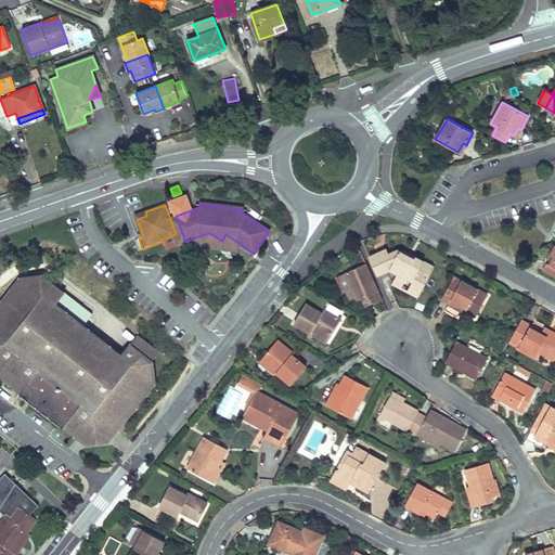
[(176,216),(170,219),(176,234),(179,244),(185,242),(176,216)]
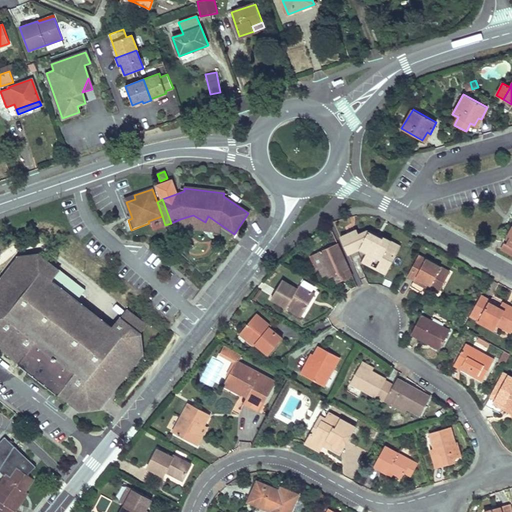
[(180,219),(179,228),(220,232),(221,225),(208,216),(205,222),(193,215),(180,219)]
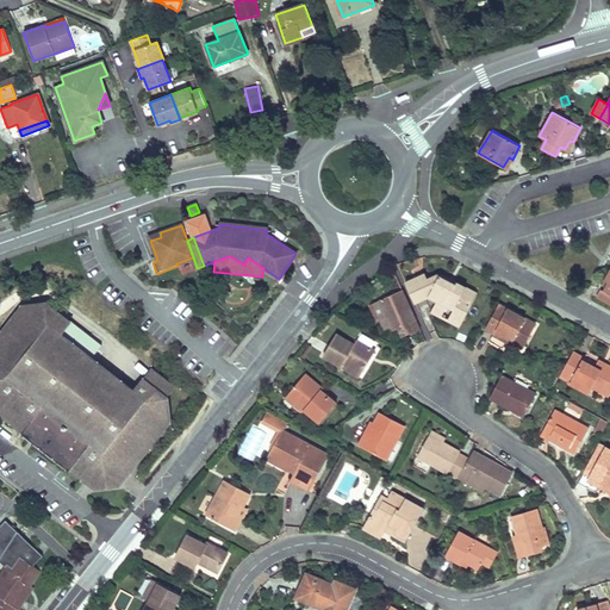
[(601,288),(596,297),(609,304),(609,271),(605,280),(609,282),(604,290),(601,288)]
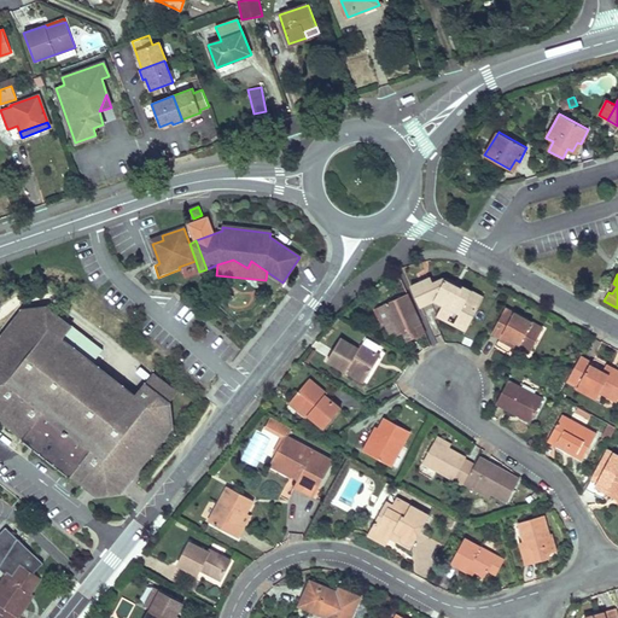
[(430,277),(410,286),(420,305),(431,302),(436,299),(443,303),(442,307),(438,313),(449,318),(454,309),(460,313),(456,321),(468,327),(477,310),(476,307),(479,305),(484,297),(464,286),(462,289),(443,279),(433,284),(430,277)]
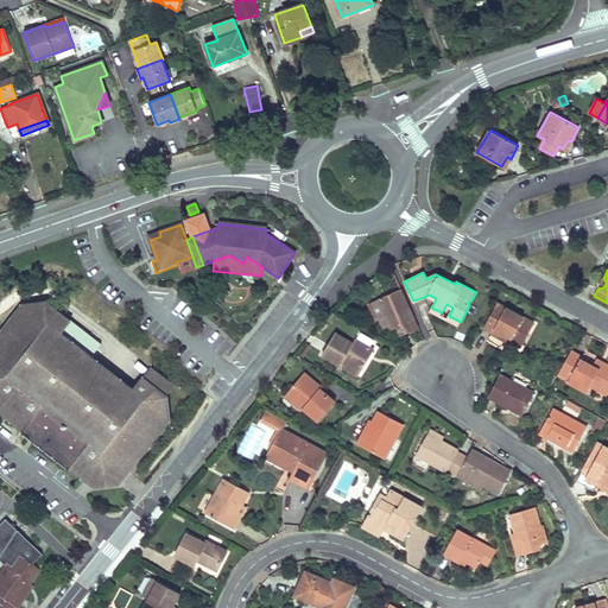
[(439,272),(436,274),(455,284),(456,282),(439,272)]
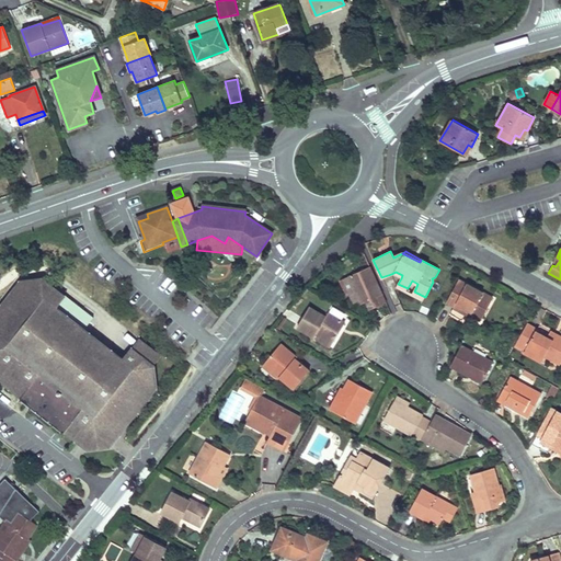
[(369,266),(347,276),(355,292),(357,290),(363,302),(367,301),(370,309),(386,302),(369,266)]
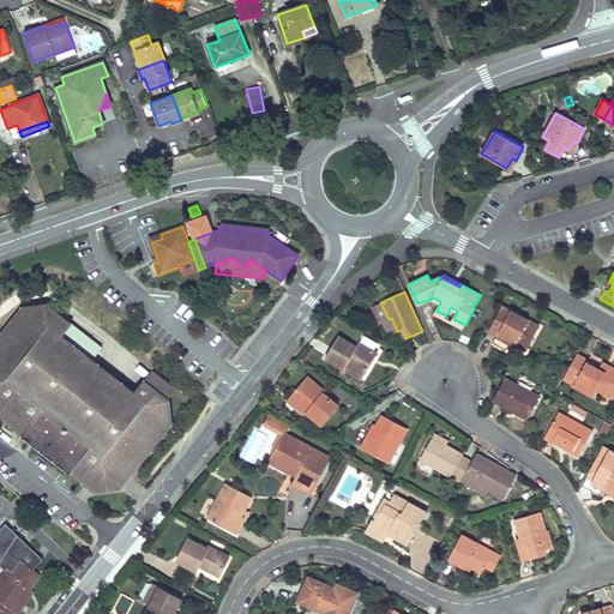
[(134,395),(60,337),(71,325),(46,306),(24,308),(0,338),(0,414),(24,434),(23,437),(30,441),(71,474),(72,471),(84,481),(96,491),(108,489),(120,487),(128,476),(170,422),(168,401),(176,389),(152,371),(143,381),(134,395)]
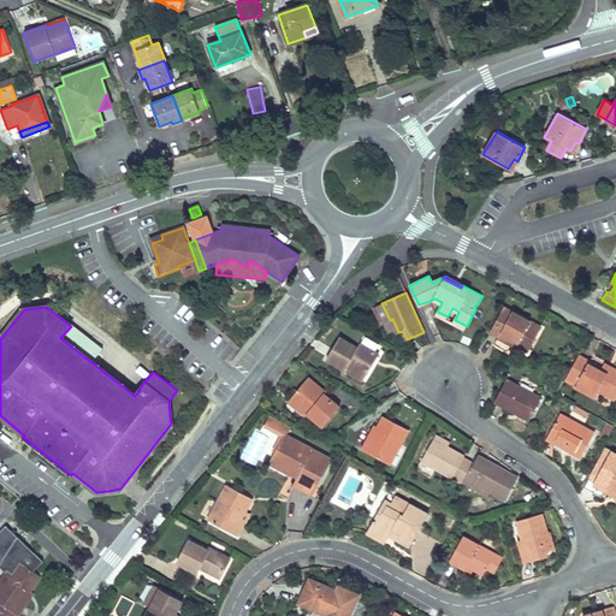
[(504,307),(491,331),(499,336),(501,336),(502,332),(519,342),(516,344),(517,345),(528,350),(542,327),(504,307)]
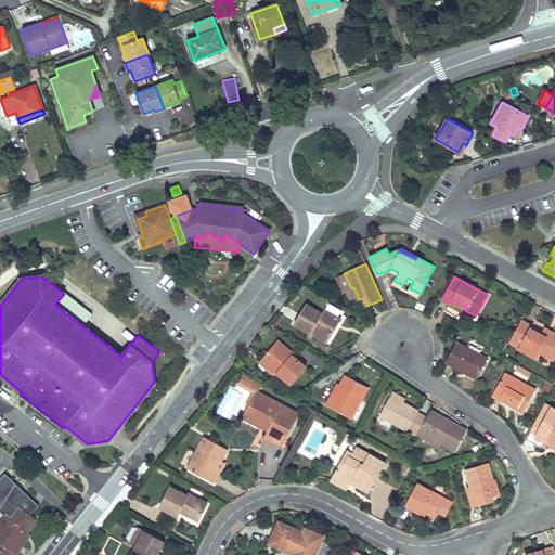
[(394,281),(392,283),(420,296),(421,294),(410,288),(413,281),(408,278),(403,285),(394,281)]
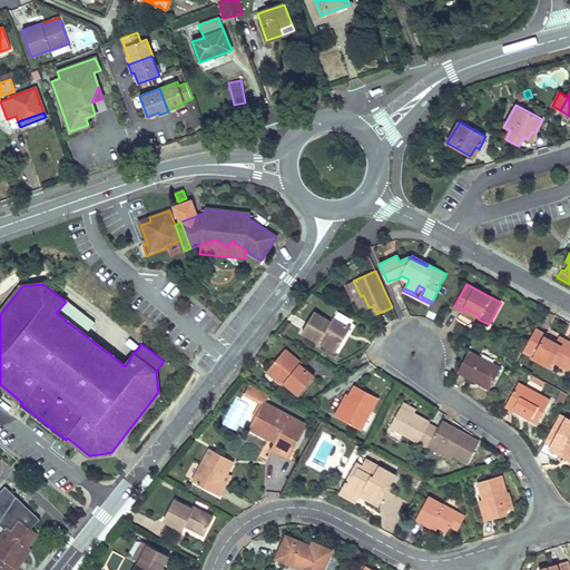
[(461,312),(478,322),(479,320),(478,318),(480,316),(464,307),(463,311),(462,311),(461,312)]
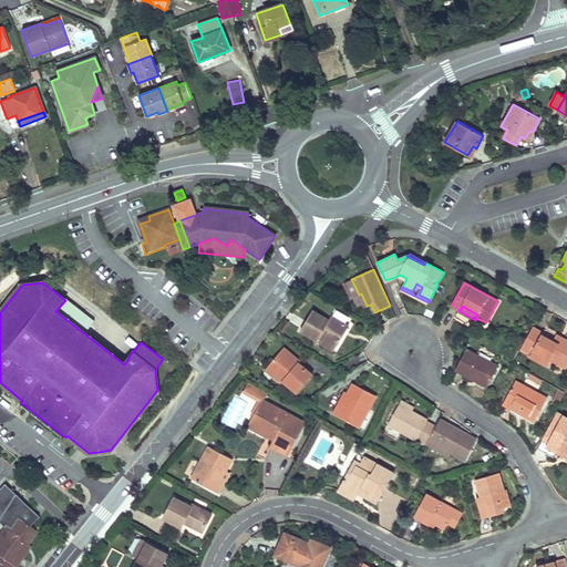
[(312,310),(300,330),(318,341),(320,337),(337,346),(349,326),(331,316),(329,320),(312,310)]
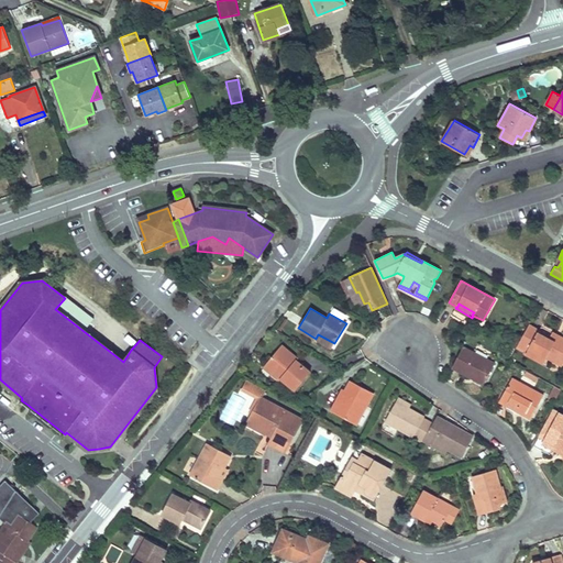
[(526,329),(517,345),(528,351),(530,348),(547,356),(562,365),(562,363),(562,337),(559,335),(558,337),(555,341),(550,338),(538,332),(540,329),(529,324),(526,329)]
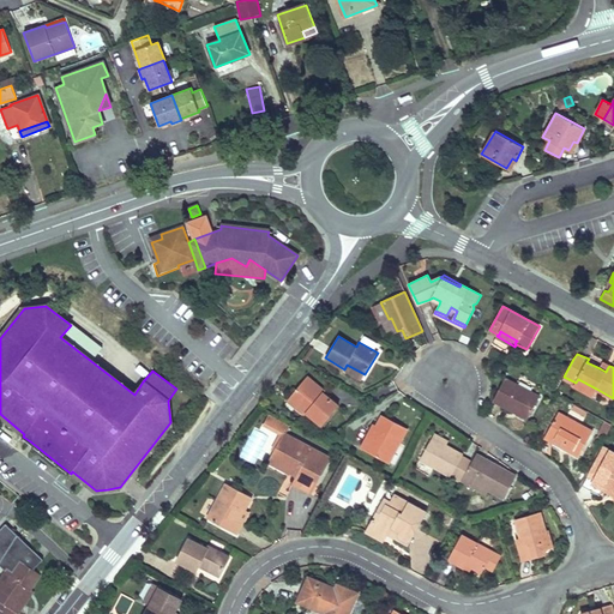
[(347,365),(344,369),(362,379),(365,374),(347,365)]
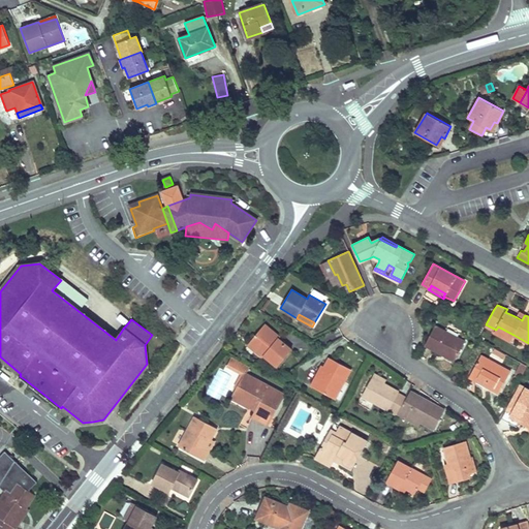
[(265,324),(251,340),(266,351),(262,354),(263,355),(277,367),(291,349),(278,339),(280,337),(265,324)]
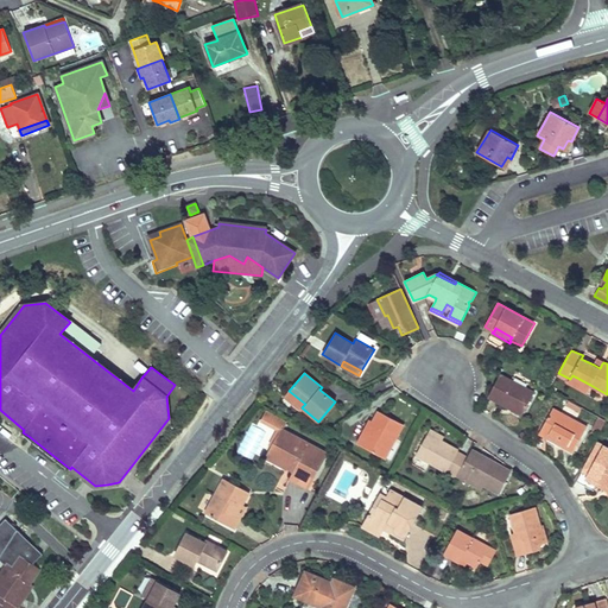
[(501,374),(489,396),(508,407),(510,404),(524,411),(534,392),(501,374)]
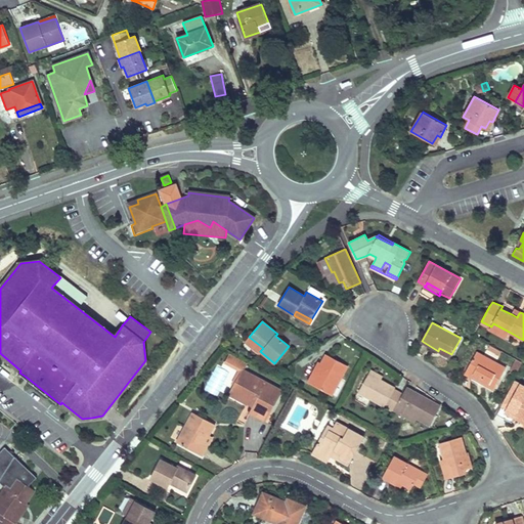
[(493,323),(491,326),(507,336),(509,332),(493,323)]
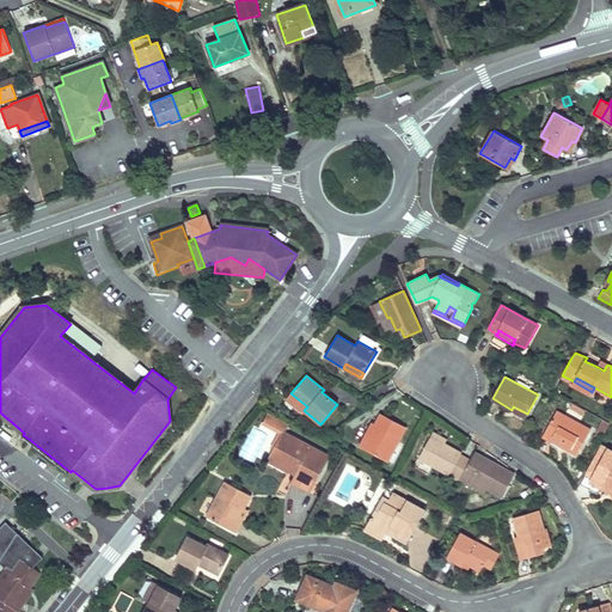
[(291,393),(287,398),(304,412),(305,411),(304,410),(307,407),(291,393)]
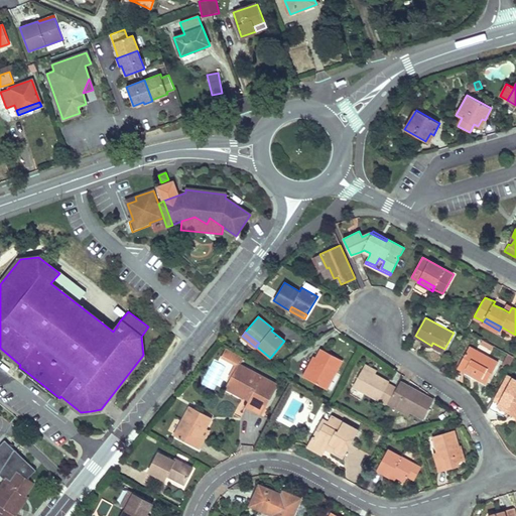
[(486,355),(491,348),(483,342),(478,350),(486,355)]
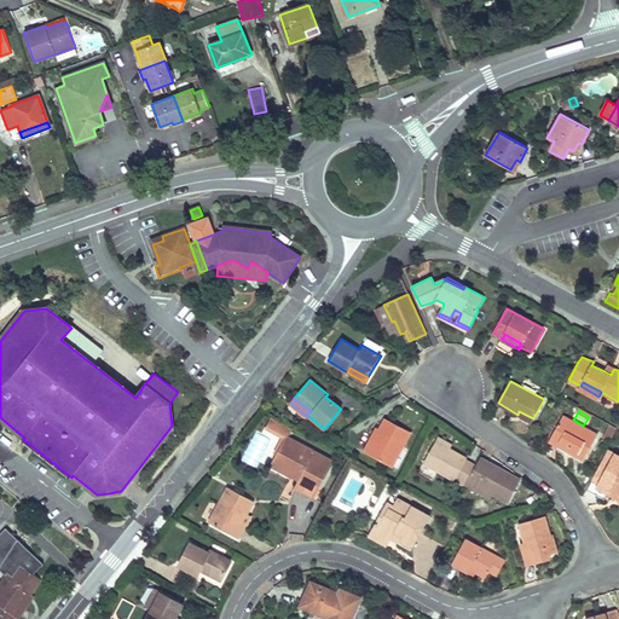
[(519,411),(518,415),(531,422),(533,418),(519,411)]
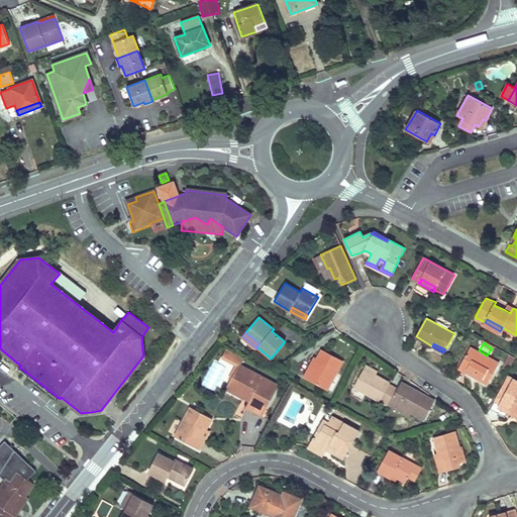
[(499,364),(470,347),(458,369),(466,373),(467,370),(477,376),(475,378),(487,384),(499,364)]
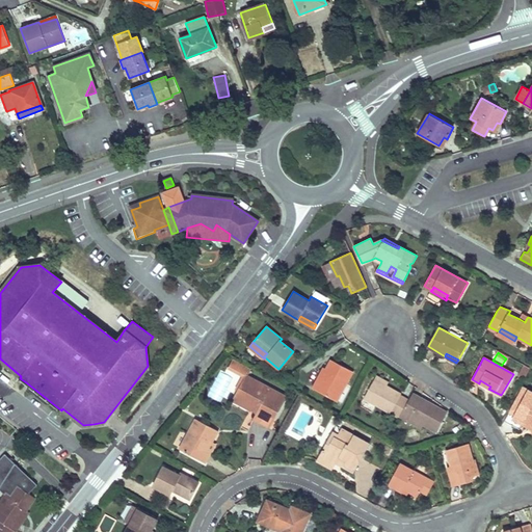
[(316,379),(312,388),(335,400),(343,384),(346,386),(353,371),(331,358),(326,368),(319,381),(316,379)]
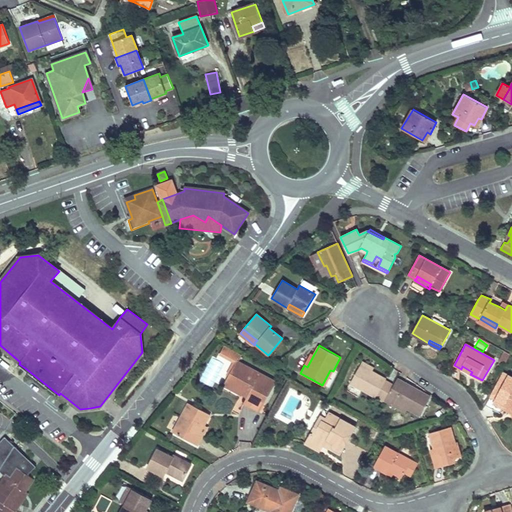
[(236,360),(238,361),(241,355),(224,346),(220,352),(236,360)]
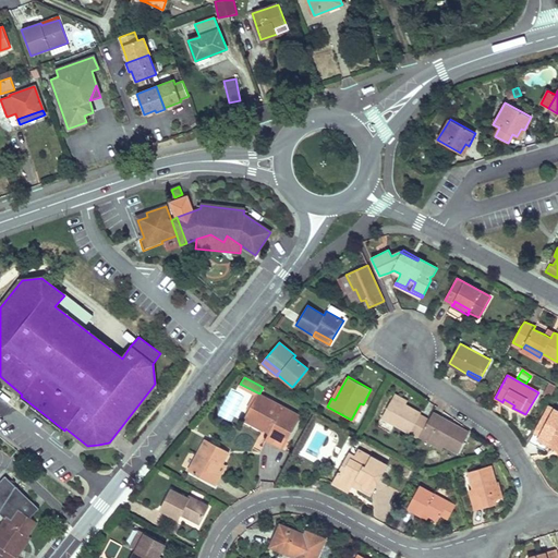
[(339,384),(331,398),(335,400),(342,386),(339,384)]
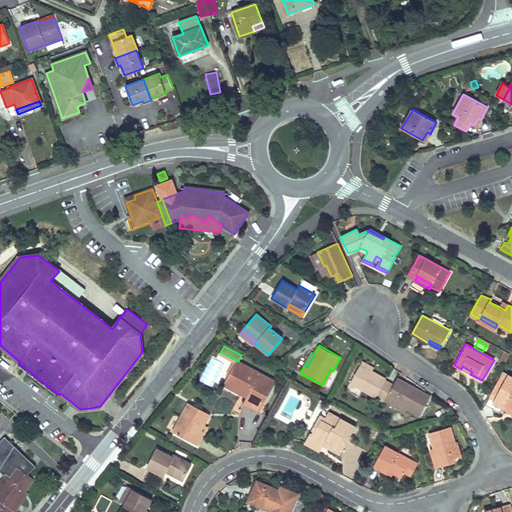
[(236,360),(226,380),(249,392),(246,398),(244,401),(260,410),(276,382),(238,361),(236,360)]
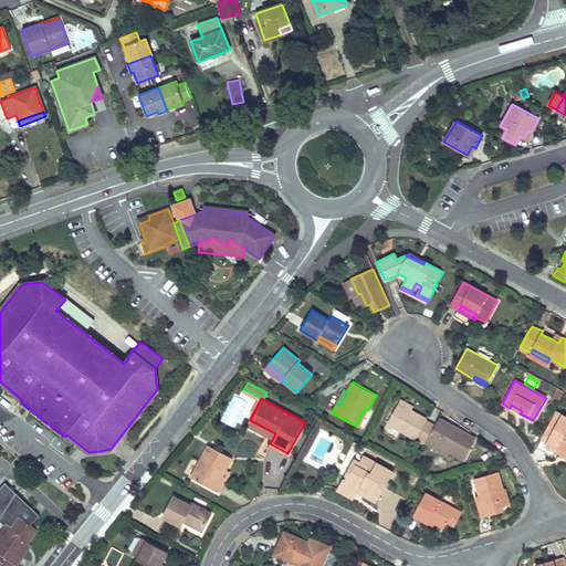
[(400,399),(398,402),(411,409),(413,406),(400,399)]
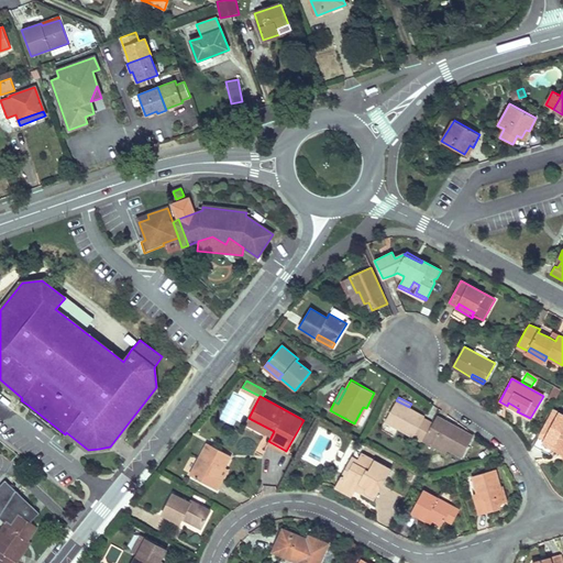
[(396,400),(385,421),(422,442),(423,440),(432,422),(423,418),(424,416),(409,407),(396,400)]
